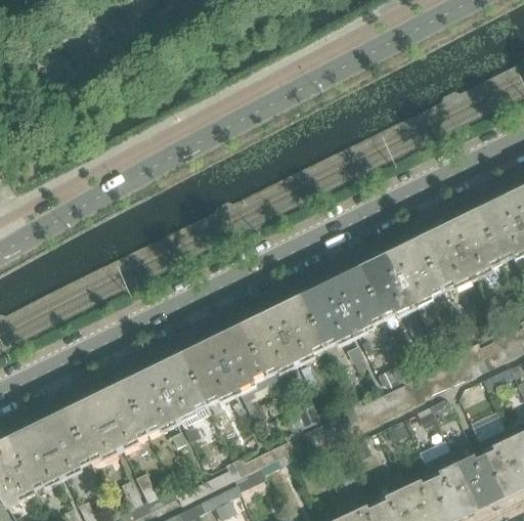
[(523,190),(519,193),(520,196),(512,199),(510,193),(499,199),(503,204),(491,209),(491,207),(477,214),(500,260),(512,255),(514,259),(523,253),(523,190)]
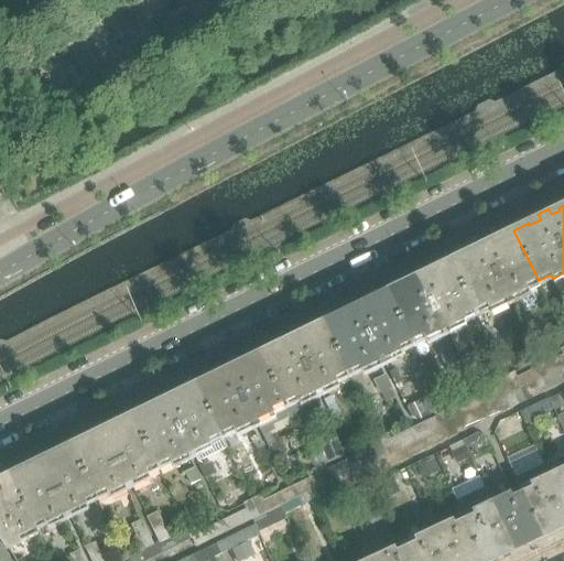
[(539,280),(513,230),(498,238),(499,239),(466,256),(465,254),(449,261),(475,311),(488,305),(490,310),(527,292),(524,288),(539,280)]
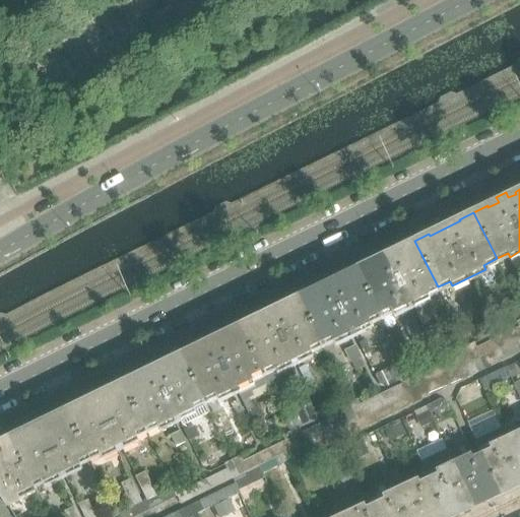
[(438,286),(414,241),(401,248),(402,249),(371,264),(371,262),(356,269),(379,316),(392,310),(394,314),(427,298),(425,294),(438,286)]
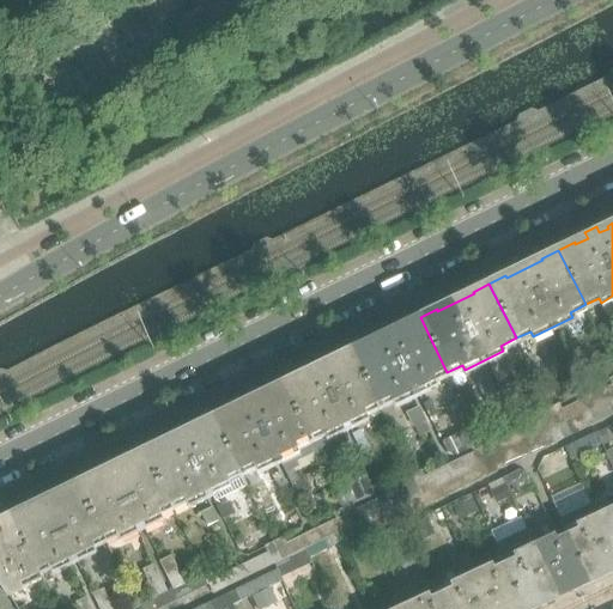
[(447,372),(420,317),(404,326),(405,327),(381,339),(369,345),(368,342),(352,351),(378,406),(393,399),(395,403),(435,384),(432,379),(447,372)]
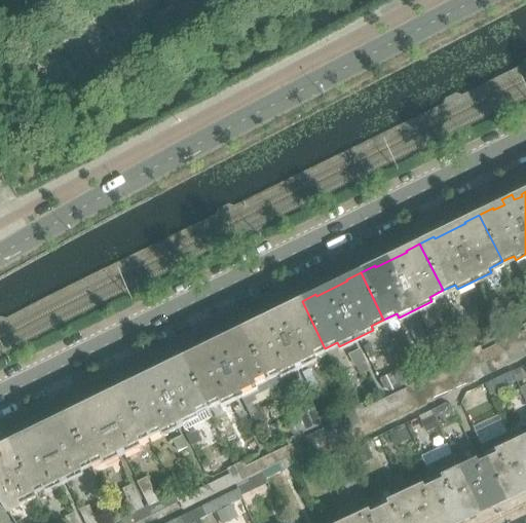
[(491,298),(485,284),(481,286),(487,300),(491,298)]
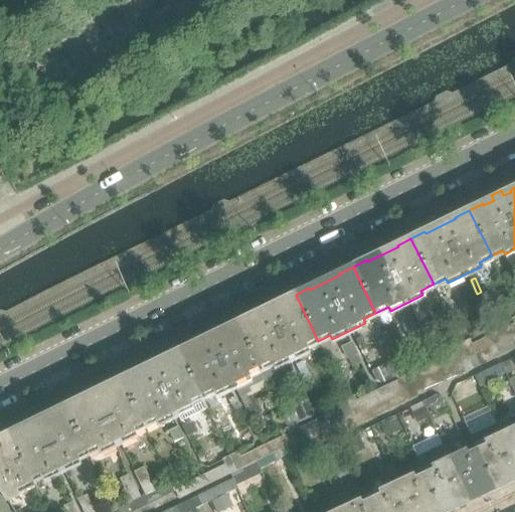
[(470,291),(465,281),(459,284),(460,287),(457,288),(461,295),(470,291)]
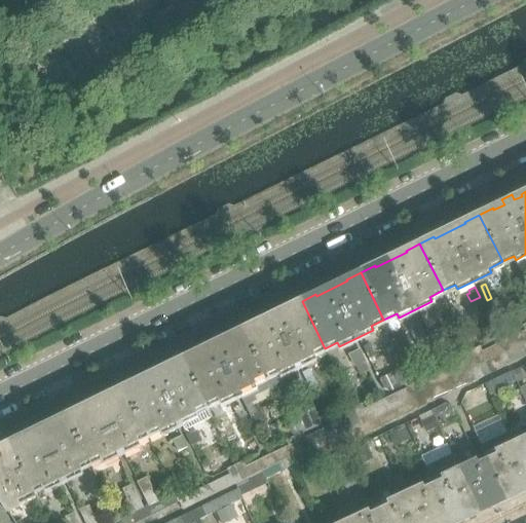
[(325,348),(302,301),(288,308),(289,309),(277,314),(275,309),(265,314),(268,320),(257,325),(256,323),(242,330),(270,386),(273,391),(284,386),(279,375),(313,359),(311,355),(325,348)]
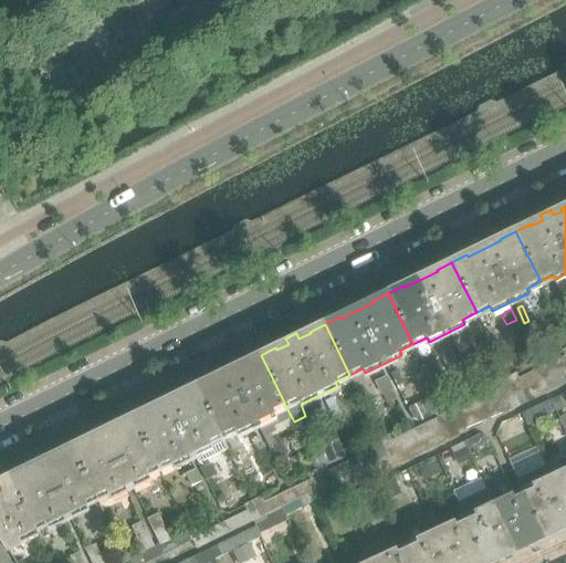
[(467,352),(460,336),(453,340),(460,354),(467,352)]
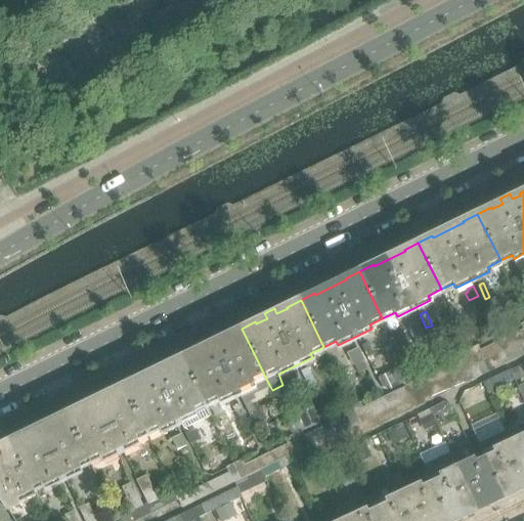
[(421,331),(415,317),(409,320),(416,333),(421,331)]
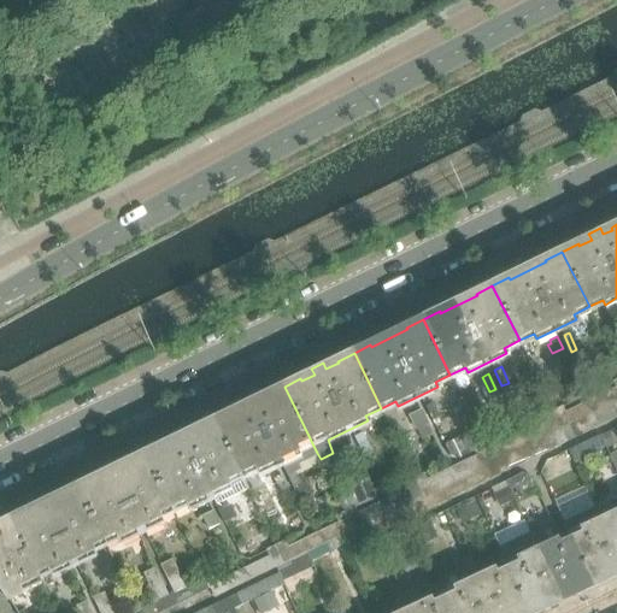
[(317,453),(285,387),(268,395),(269,396),(257,402),(253,396),(242,402),(245,408),(233,414),(231,412),(215,420),(242,475),(248,488),(263,481),(258,473),(259,473),(282,463),(294,487),(303,483),(293,464),(317,453)]
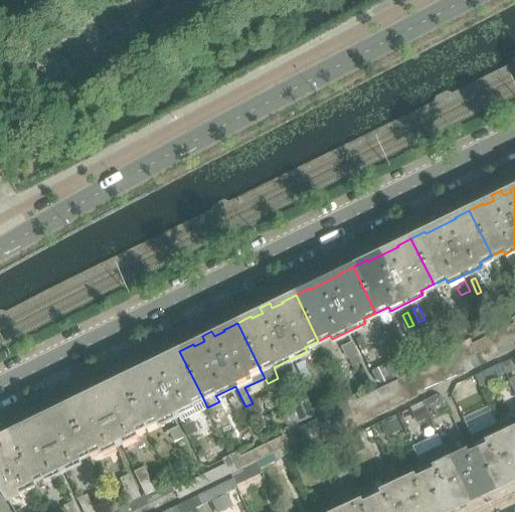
[(511,335),(507,325),(500,328),(505,338),(506,338),(511,335)]
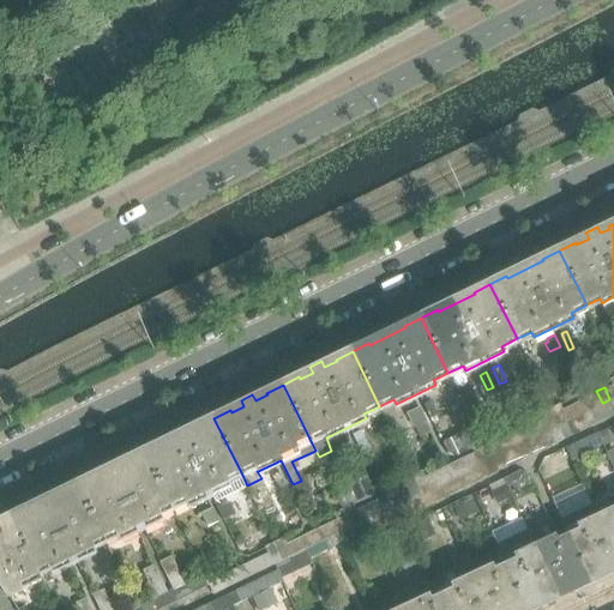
[(602,403),(596,391),(588,396),(594,408),(597,405),(602,403)]
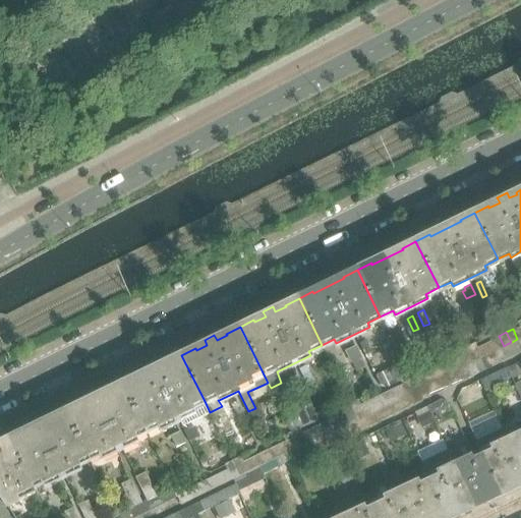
[(504,346),(499,336),(491,339),(497,349),(501,347),(504,346)]
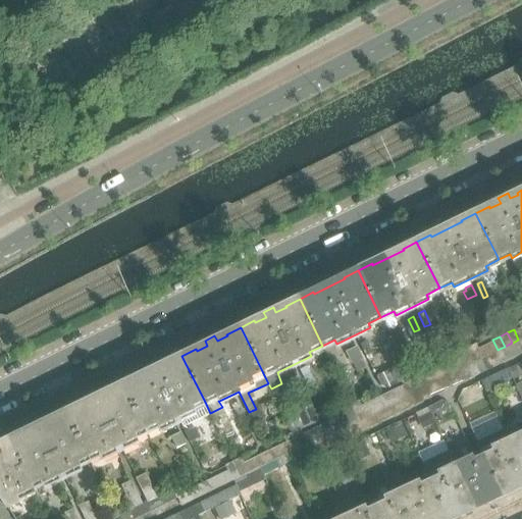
[(498,350),(492,340),(485,343),(490,354),(491,353),(497,351),(498,350)]
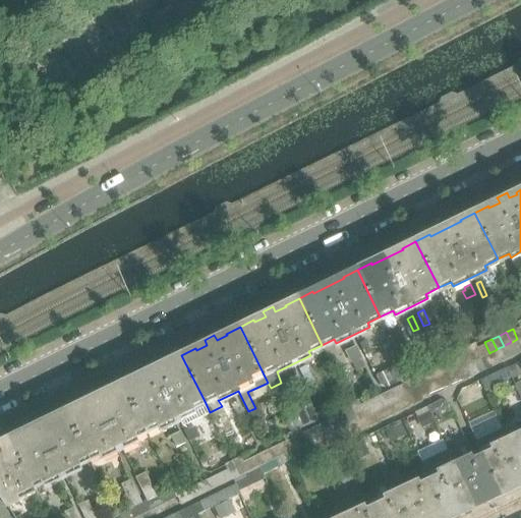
[(520,350),(520,346),(517,339),(512,342),(517,352),(520,350)]
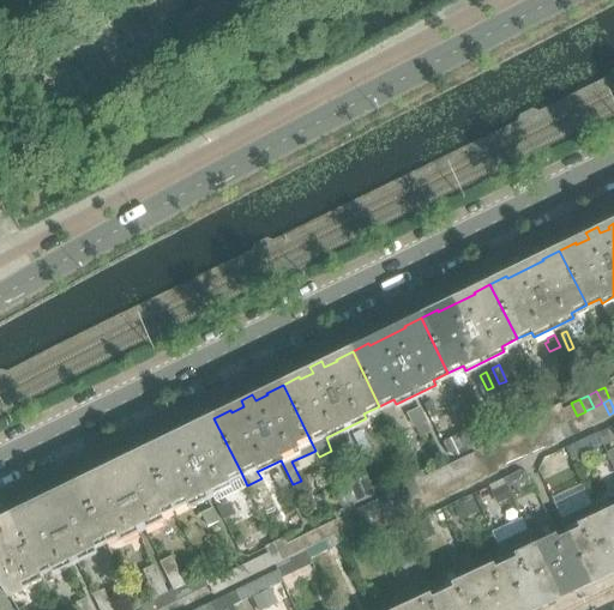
[(563,408),(560,403),(559,402),(551,406),(559,424),(565,422),(569,420),(563,408)]
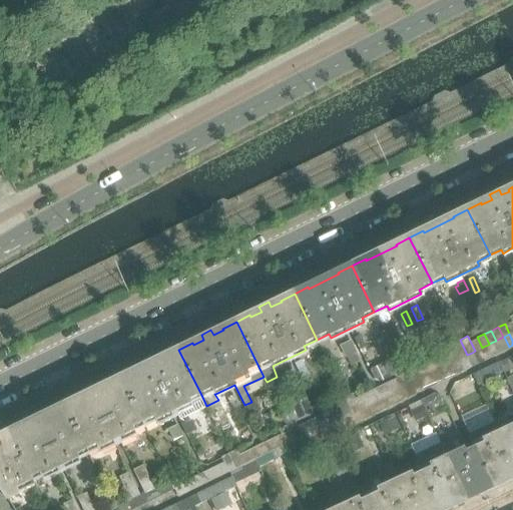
[(482,348),(477,337),(470,341),(475,351),(477,350),(482,348)]
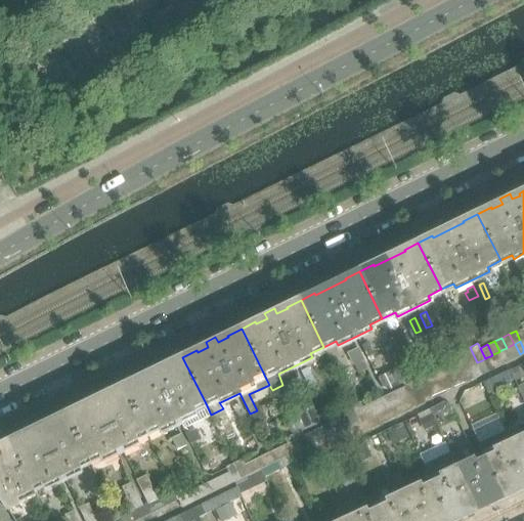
[(520,354),(515,344),(514,344),(510,346),(515,357),(520,354)]
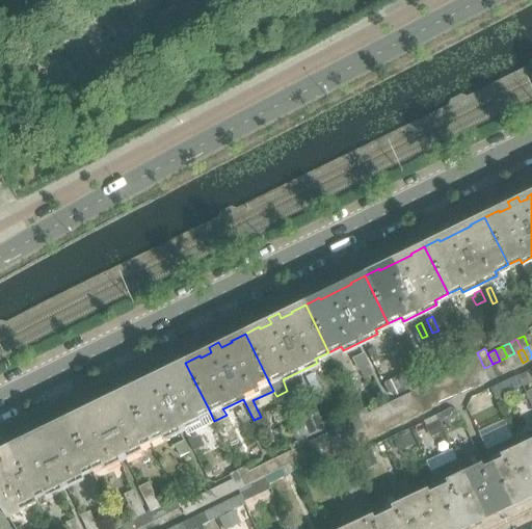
[(523,363),(517,351),(514,353),(511,354),(517,366),(523,363)]
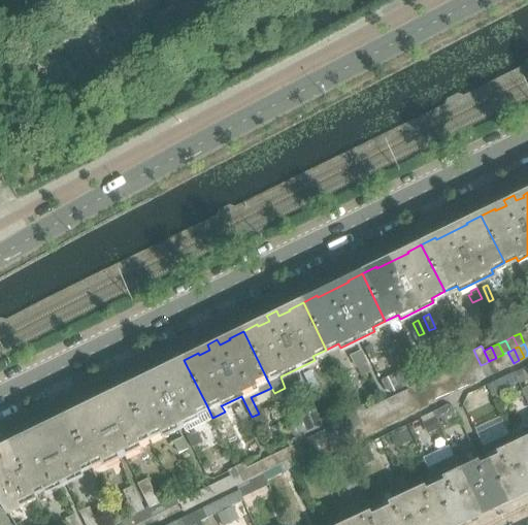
[(366,362),(360,350),(355,353),(360,365),(366,362)]
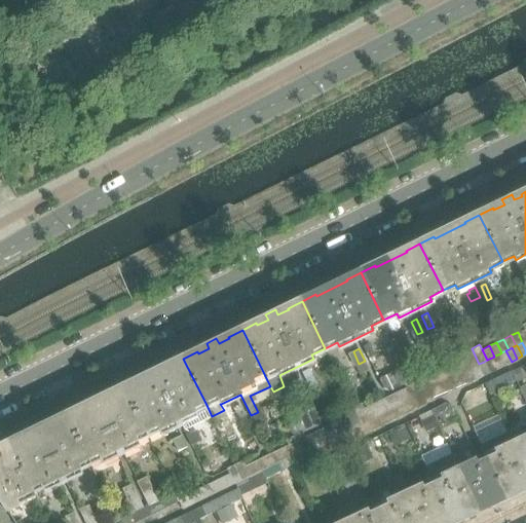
[(472,348),(463,352),(465,357),(465,358),(471,368),(473,367),(479,364),(472,348)]
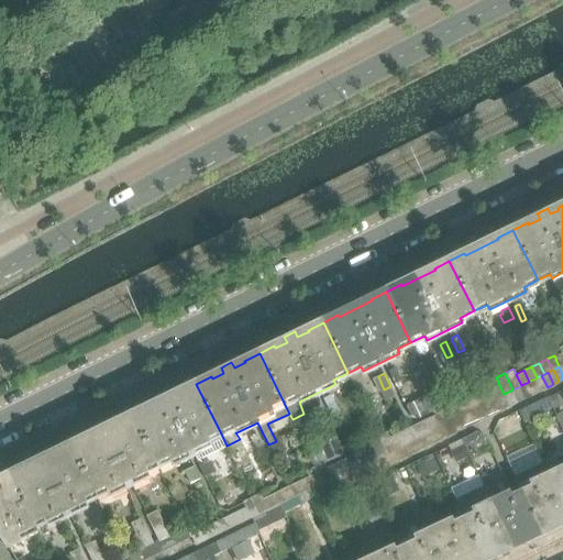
[(548,387),(541,375),(537,377),(536,379),(541,390),(548,387)]
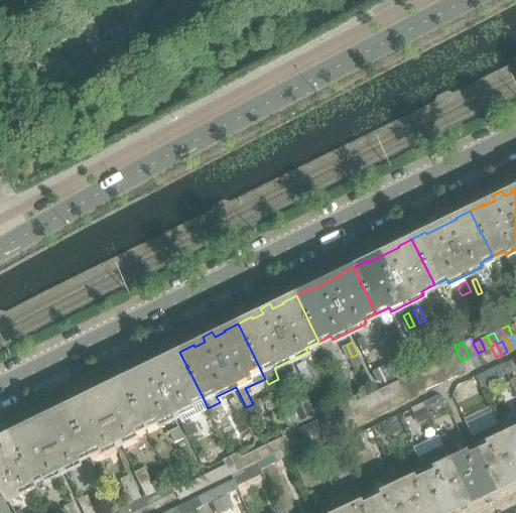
[(496,357),(491,347),(486,349),(491,360),(496,357)]
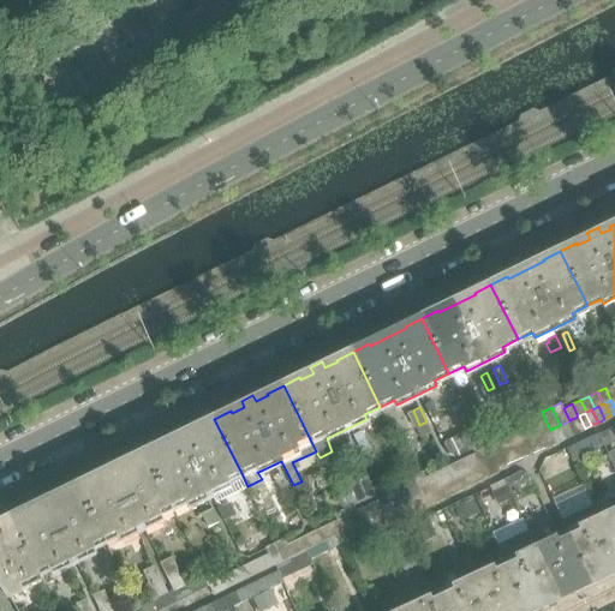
[(585,429),(579,415),(578,417),(572,419),(578,431),(585,429)]
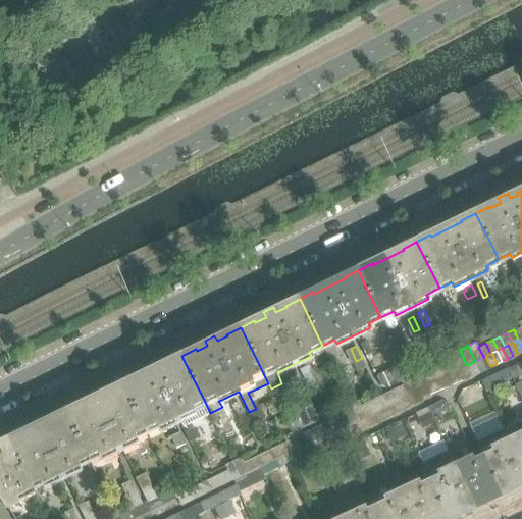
[(462,355),(462,354),(455,358),(460,368),(464,366),(467,365),(462,355)]
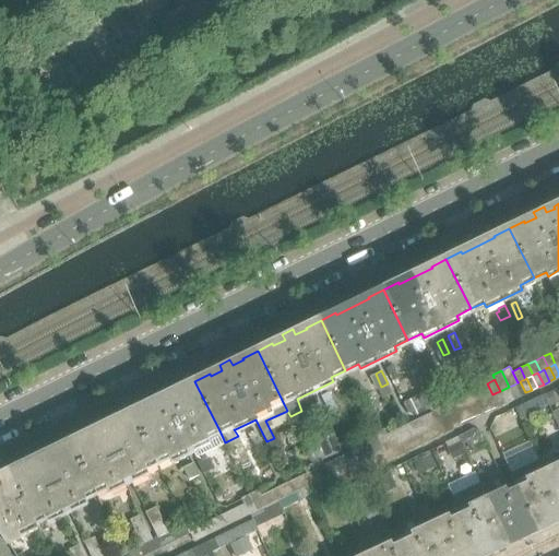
[(219,430),(194,381),(180,388),(181,390),(169,395),(167,390),(156,394),(159,401),(147,406),(147,404),(131,412),(156,462),(170,456),(171,459),(209,441),(206,437),(219,430)]
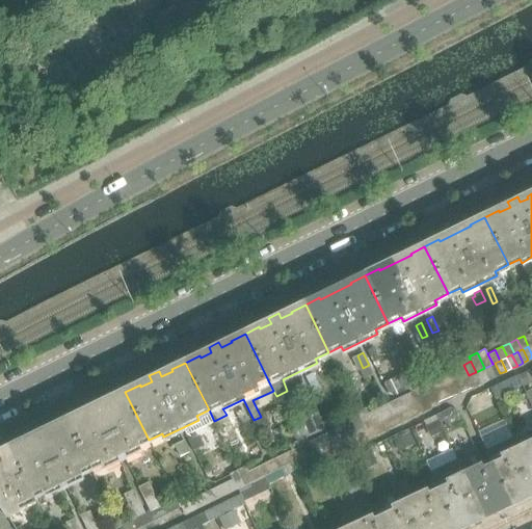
[(500,373),(495,363),(493,364),(489,366),(495,376),(500,373)]
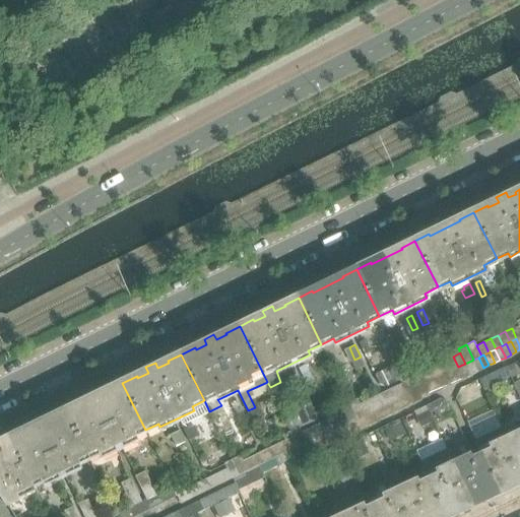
[(458,367),(453,357),(446,360),(451,371),(457,368),(458,367)]
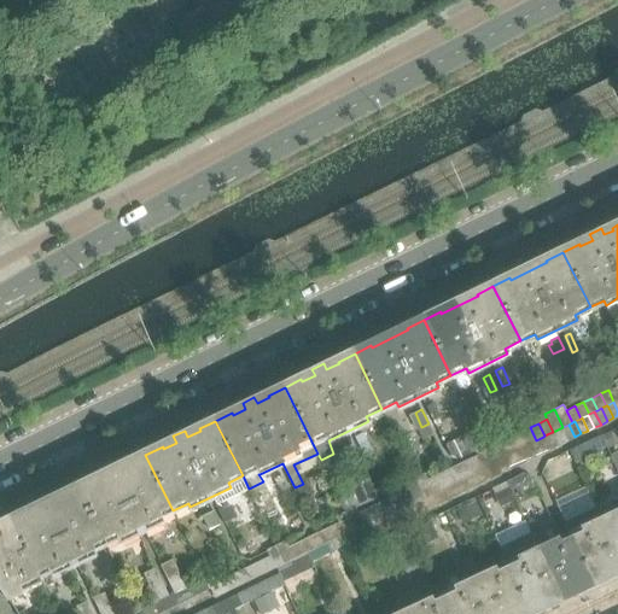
[(575,437),(569,425),(563,427),(569,440),(569,439),(575,437)]
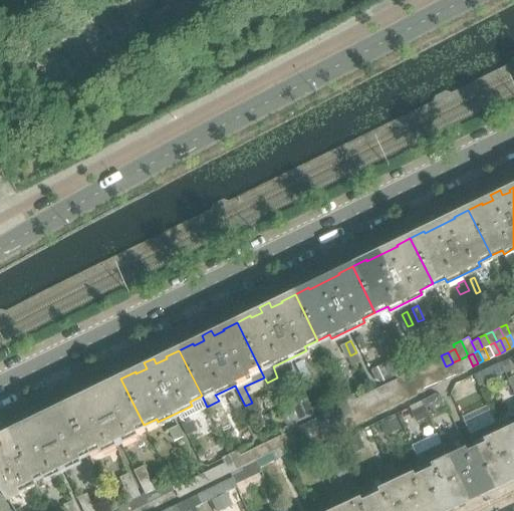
[(446,366),(441,355),(434,359),(439,369),(441,368),(446,366)]
